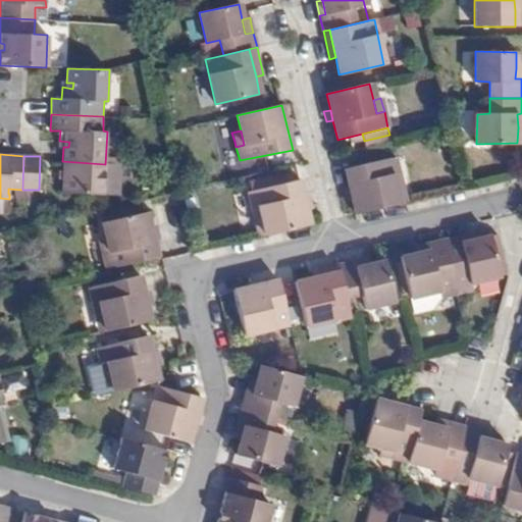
[(395,158),(345,169),(349,186),(352,200),(355,214),(379,208),(400,204),(393,174),(399,172),(395,158)]
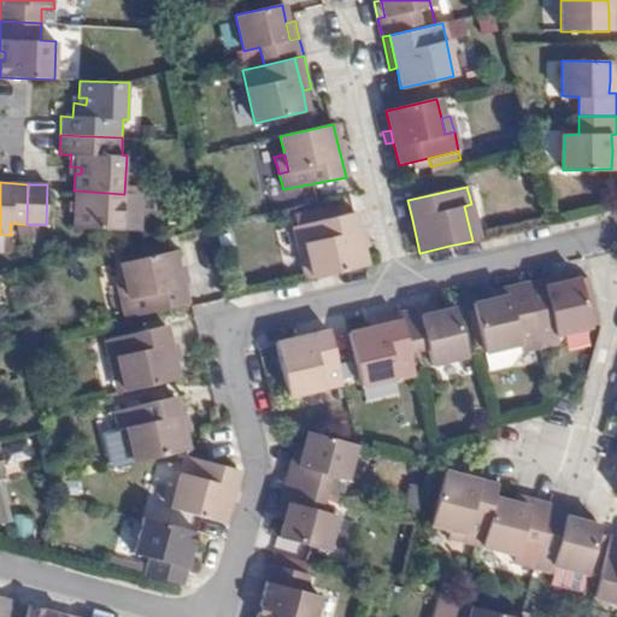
[(74,210),(72,227),(123,229),(124,194),(74,191),(74,203),(80,203),(78,210),(74,210)]
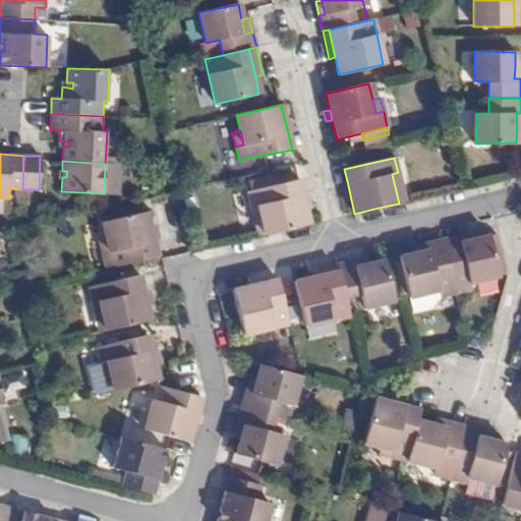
[(105,164),(104,193),(118,194),(120,164),(105,164)]
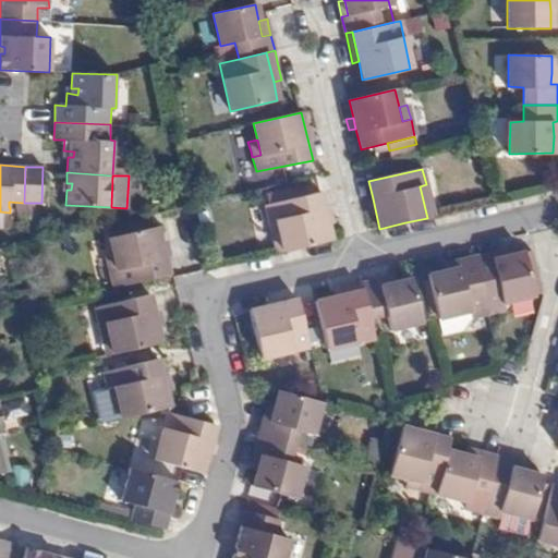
[(427,218),(433,217),(435,216),(428,194),(426,184),(420,186),(427,218)]
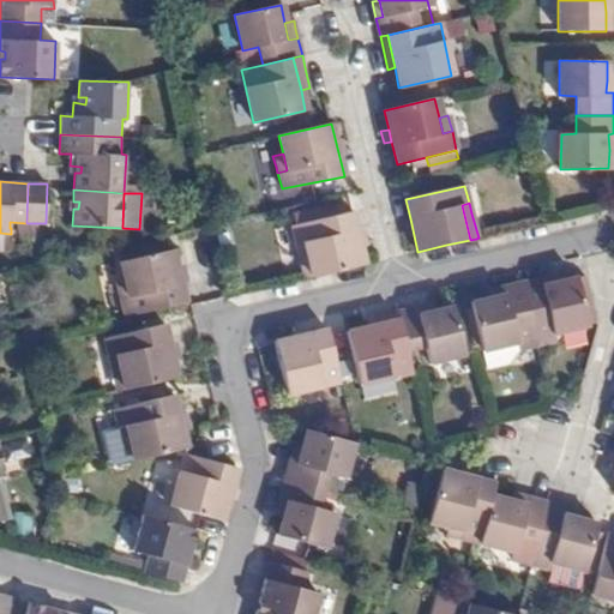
[(307,222),(331,216),(329,206),(306,211),(307,222)]
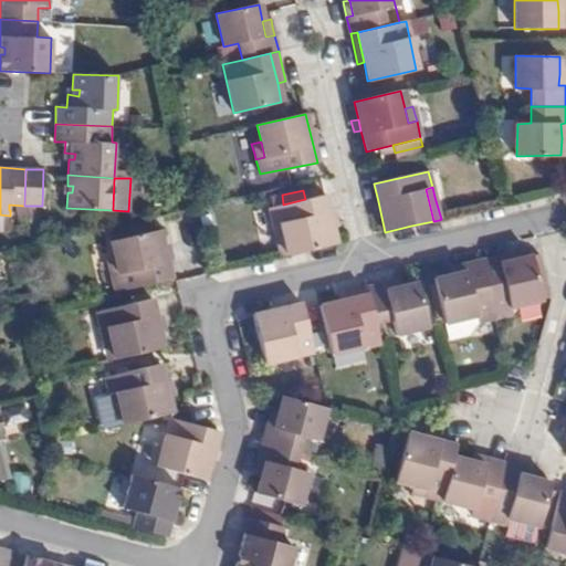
[(336,243),(325,195),(305,199),(283,205),(282,195),(265,199),(272,224),(281,223),(287,255),(310,250),(336,243)]
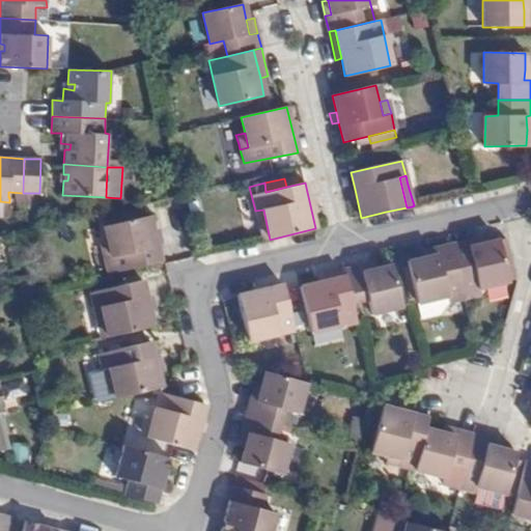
[(358,203),(355,189),(347,192),(353,205),(358,203)]
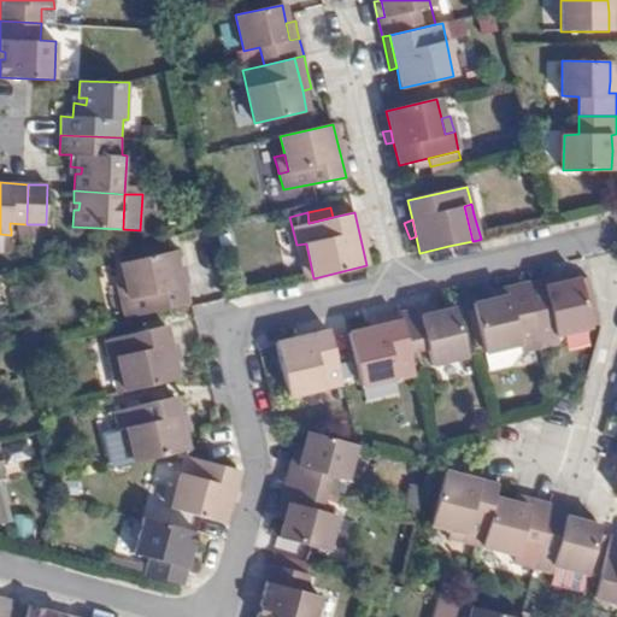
[(299,257),(305,280),(309,280),(313,278),(306,244),(297,245),(299,257)]
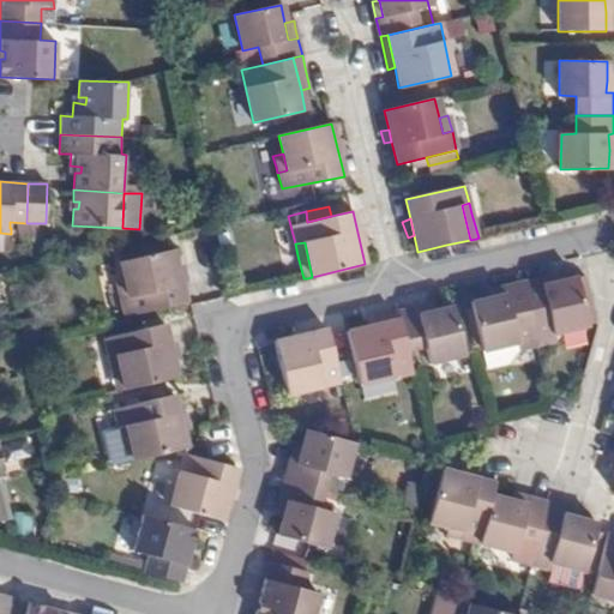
[(122,299),(126,317),(186,302),(182,286),(179,268),(175,251),(122,263),(126,280),(130,296),(122,299)]
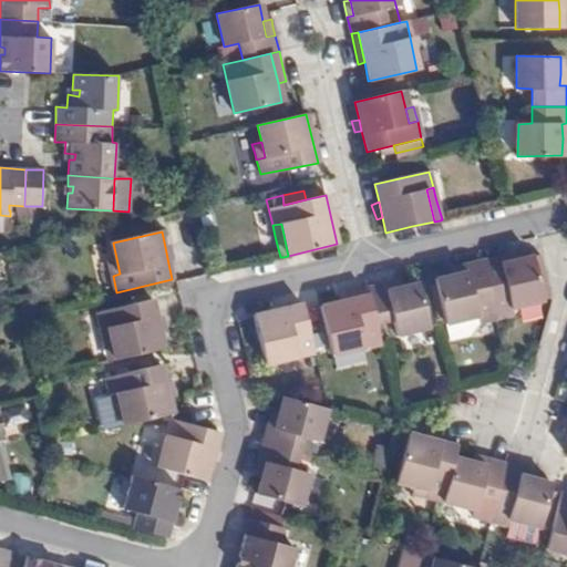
[(165,247),(168,264),(176,260),(172,245),(165,247)]
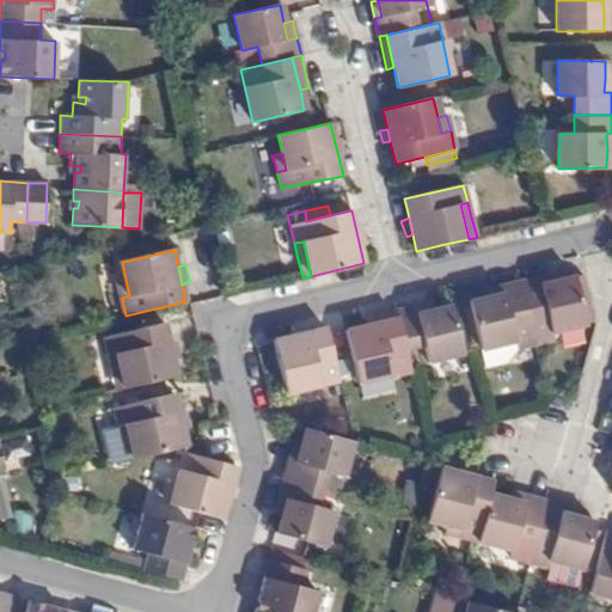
[(550,274),(539,277),(540,285),(556,281),(555,273),(550,274)]
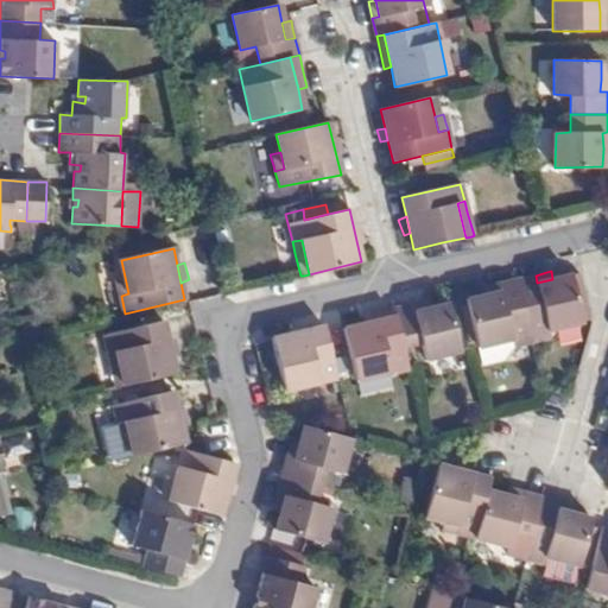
[(536,276),(517,279),(533,342),(551,339),(550,329),(583,323),(571,274),(552,279),(537,283),(536,276)]
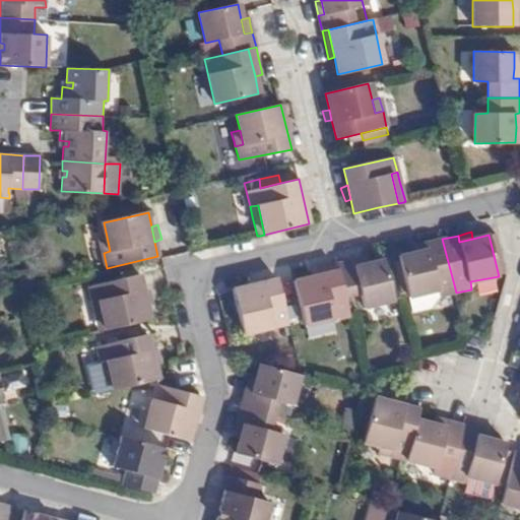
[(100,238),(104,253),(110,251),(107,237),(100,238)]
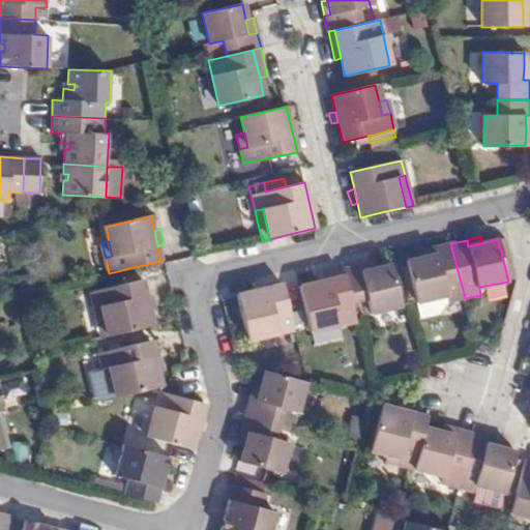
[(436,254),(422,257),(407,261),(409,265),(416,297),(417,302),(446,295),(448,300),(448,302),(465,298),(450,243),(435,247),(436,254)]
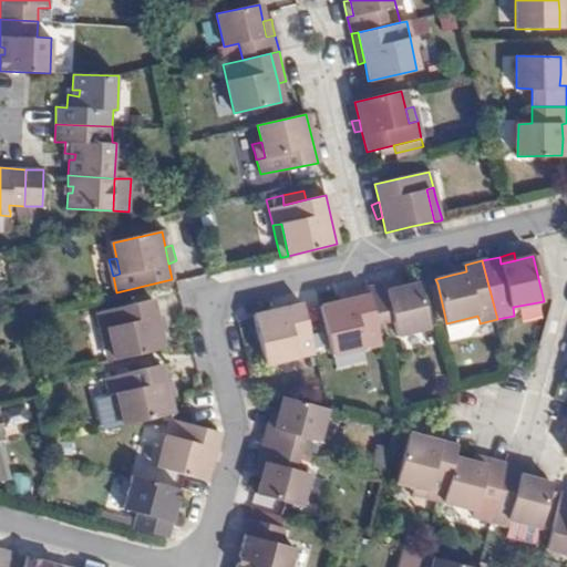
[(457,267),(450,268),(452,275),(466,271),(465,265),(457,267)]
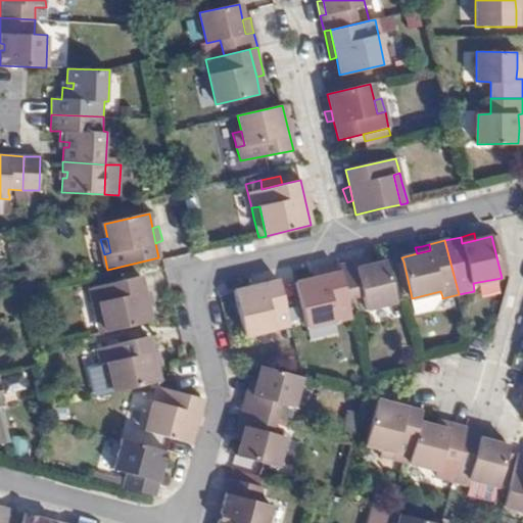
[(361,260),(354,262),(355,269),(371,265),(370,258),(361,260)]
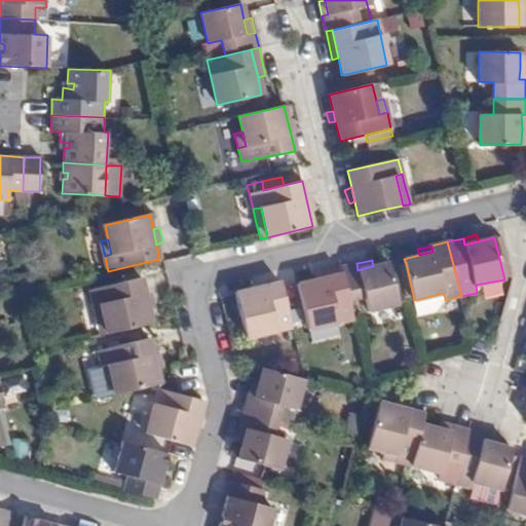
[(342,273),(348,300),(363,297),(367,311),(398,303),(388,262),(373,266),(358,270),(357,263),(341,267),(342,273)]
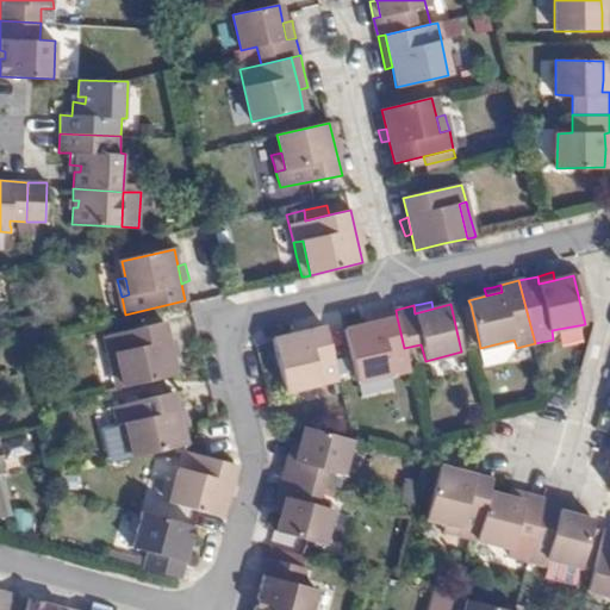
[(479,342),(471,305),(465,306),(473,343),(479,342)]
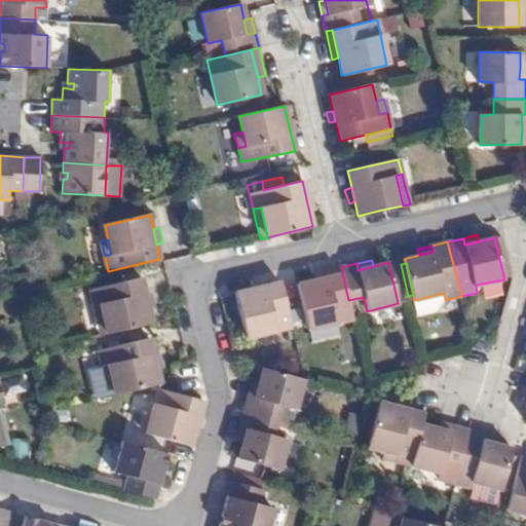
[(314,273),(316,280),(342,273),(341,267),(324,271),(314,273)]
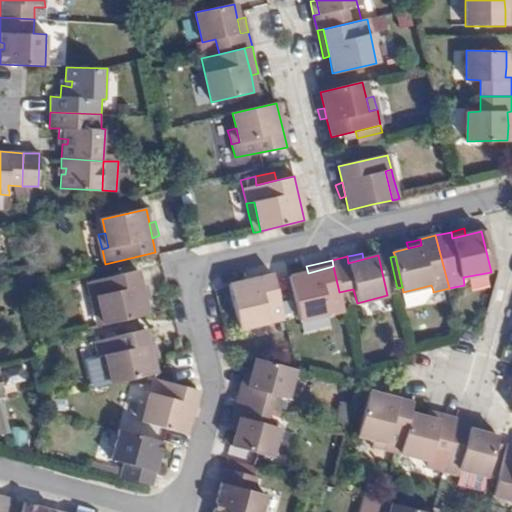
[(298,321),(344,311),(339,292),(333,266),(308,273),(289,278),(298,321)]
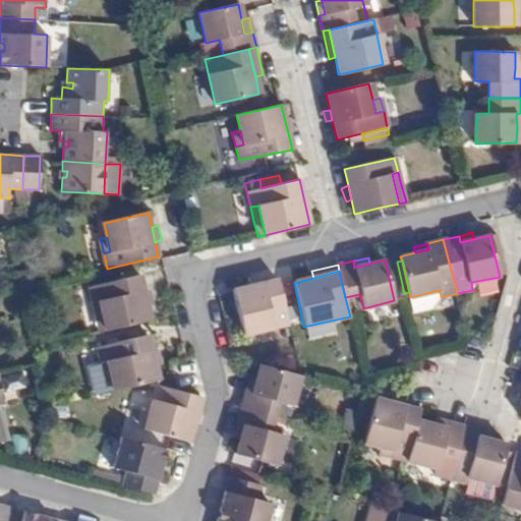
[(100,301),(107,331),(151,321),(140,275),(89,287),(93,303),(100,301)]
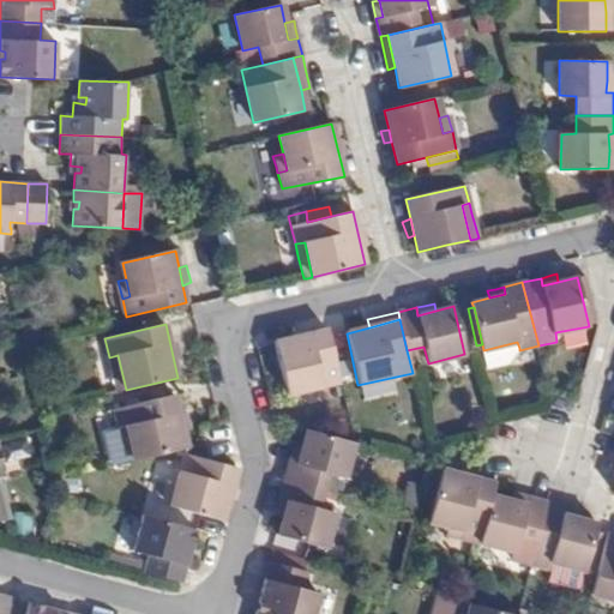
[(290,330),(293,337),(308,333),(307,325),(300,326),(290,330)]
